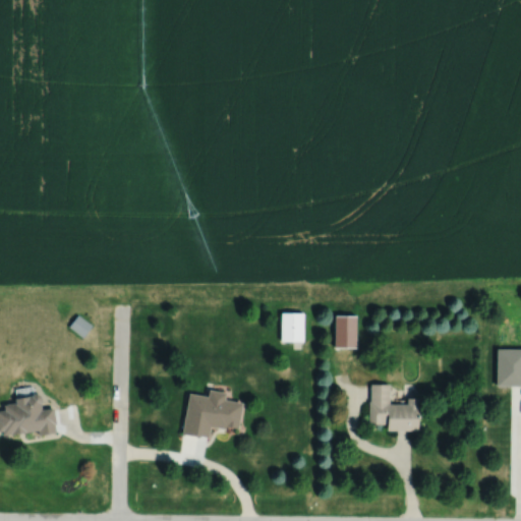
[(302,312),(280,311),(279,340),(302,340),(302,312)]
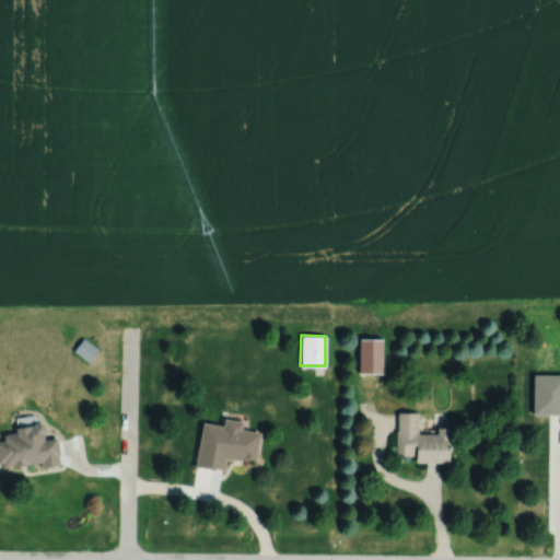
[(381,372),(382,338),(358,338),(358,372),(381,372)]
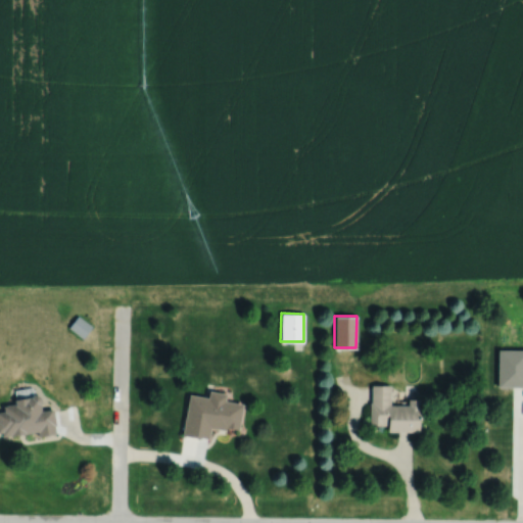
[(522,349),(497,349),(496,386),(522,386),(522,349)]
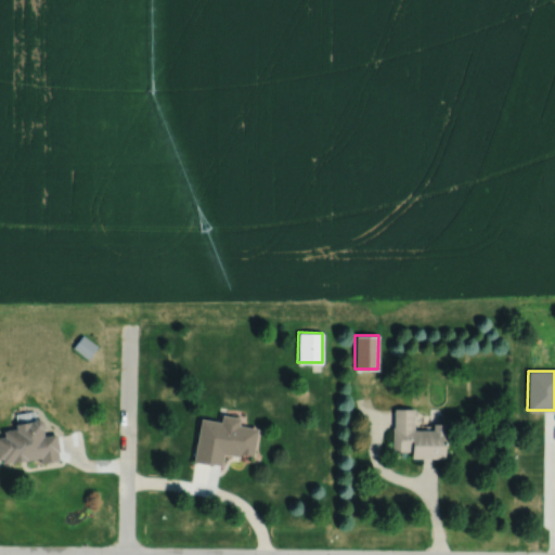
[(413,409),(392,409),(391,450),(411,451),(411,457),(444,457),(446,423),(433,423),(431,429),(413,429),(413,409)]
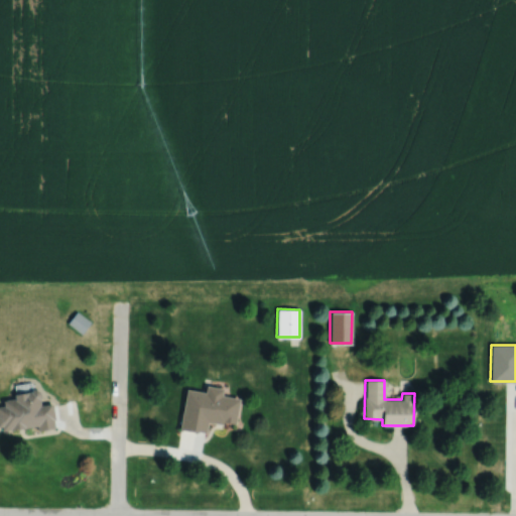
[(185,388),(179,428),(206,432),(208,420),(234,425),(239,398),(222,395),(223,388),(206,385),(205,391),(185,388)]
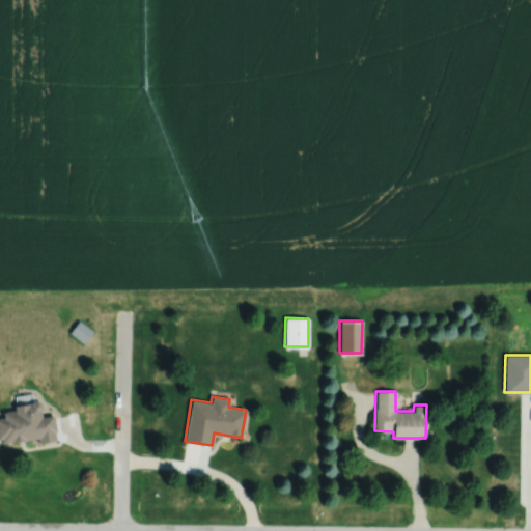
[(53,414),(42,416),(39,400),(12,404),(12,410),(2,411),(3,417),(0,417),(0,442),(37,438),(37,442),(56,440),(53,414)]
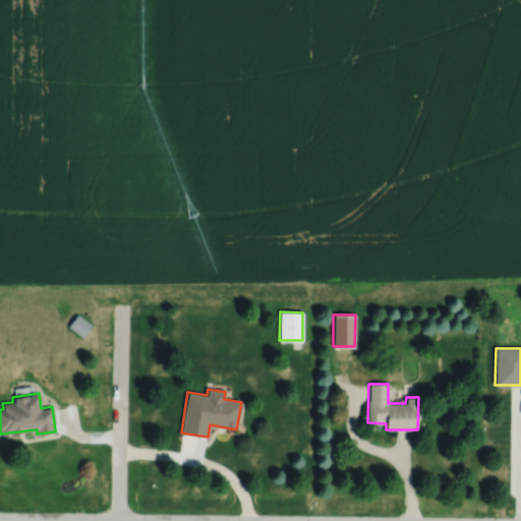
All buildings are outlined.
